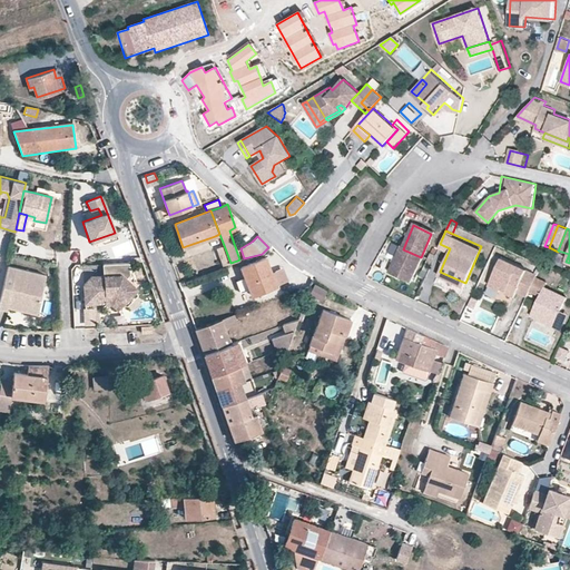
[(224,265),(231,263),(224,245),(219,247),(218,247),(223,259),(224,265)]
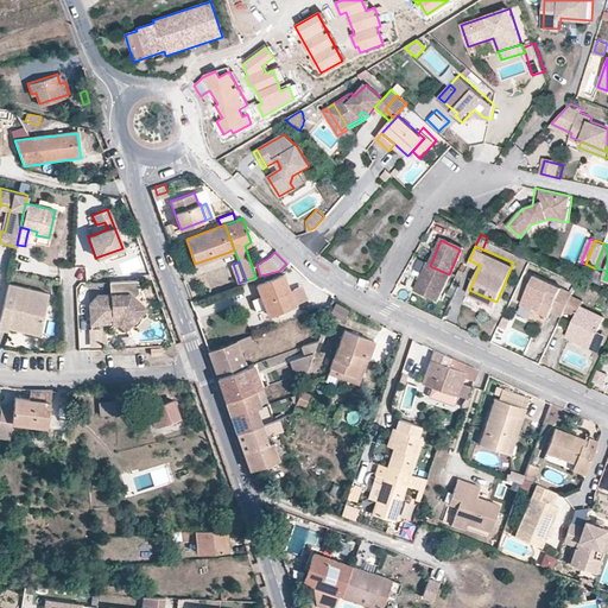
[(437,304),(449,274),(430,266),(429,265),(416,295),(437,304)]
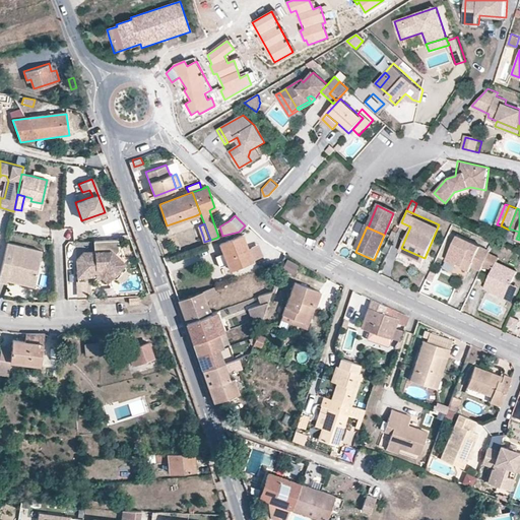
[(471,265),(481,270),(483,265),(490,251),(491,249),(458,234),(446,259),(457,264),(457,263),(458,261),(463,264),(462,266),(462,267),(469,270),(471,265)]
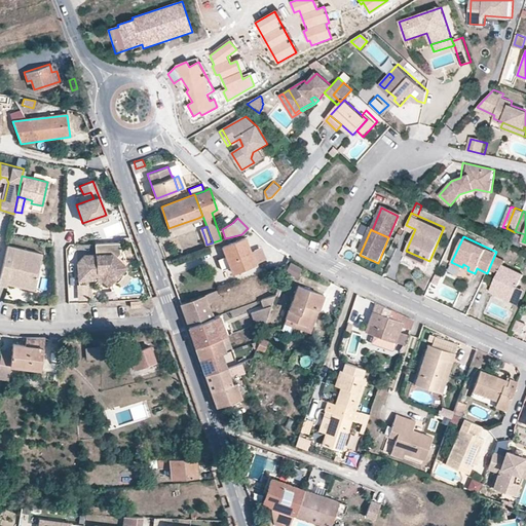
[(227,256),(230,266),(232,271),(254,263),(250,251),(245,237),(223,247),(227,256)]
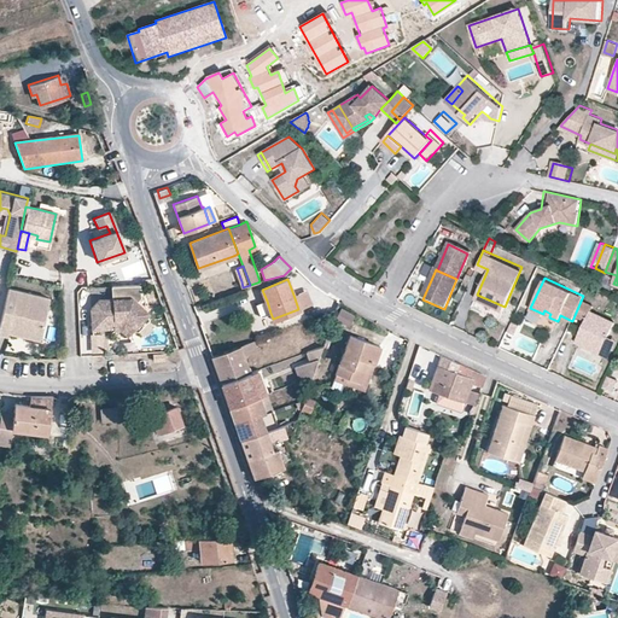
[(209,292),(211,299),(231,292),(243,287),(242,281),(209,292)]
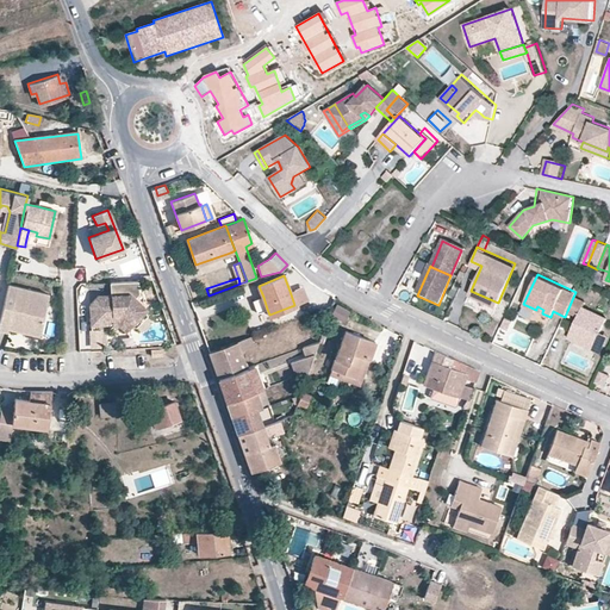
[(136,281),(110,282),(110,296),(97,296),(89,304),(89,324),(105,324),(109,318),(110,318),(110,313),(119,313),(129,323),(139,312),(143,310),(138,304),(132,298),(137,294),(136,281)]
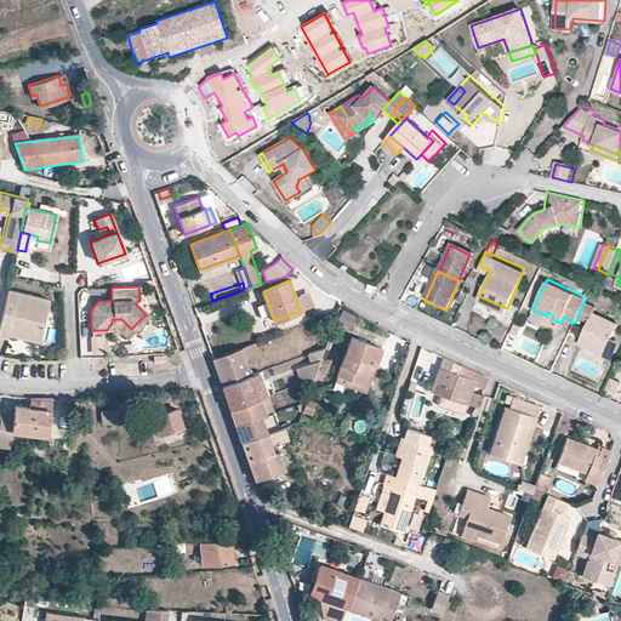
[(7,334),(17,336),(20,326),(26,329),(27,324),(44,328),(50,300),(7,290),(0,323),(0,336),(6,337),(7,334)]
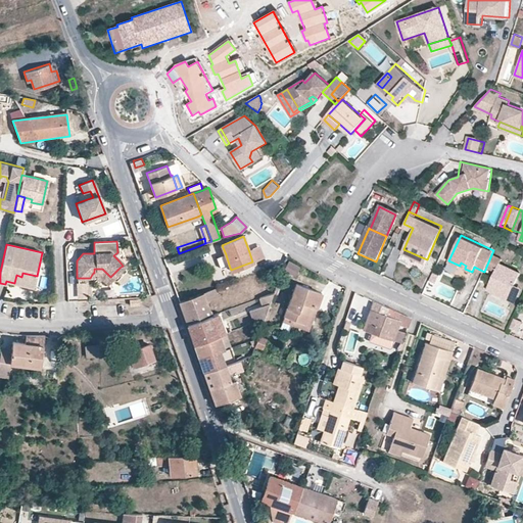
[(248,249),(252,262),(264,256),(259,244),(248,249)]
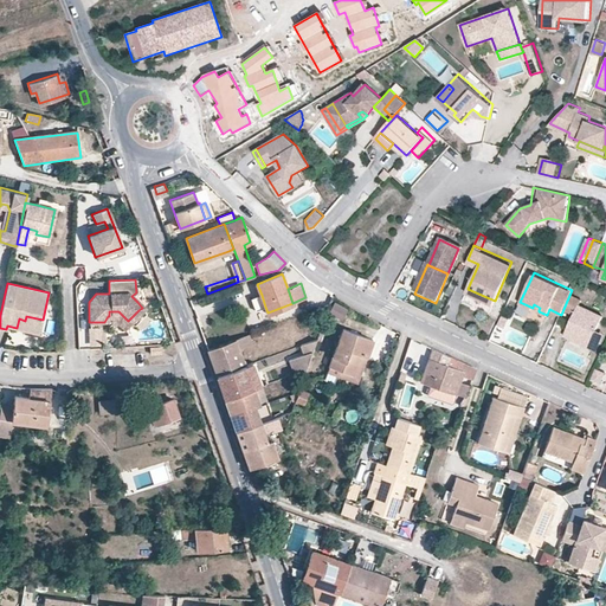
[(571,292),(563,309),(575,315),(566,336),(590,347),(605,316),(581,304),(582,298),(571,292)]
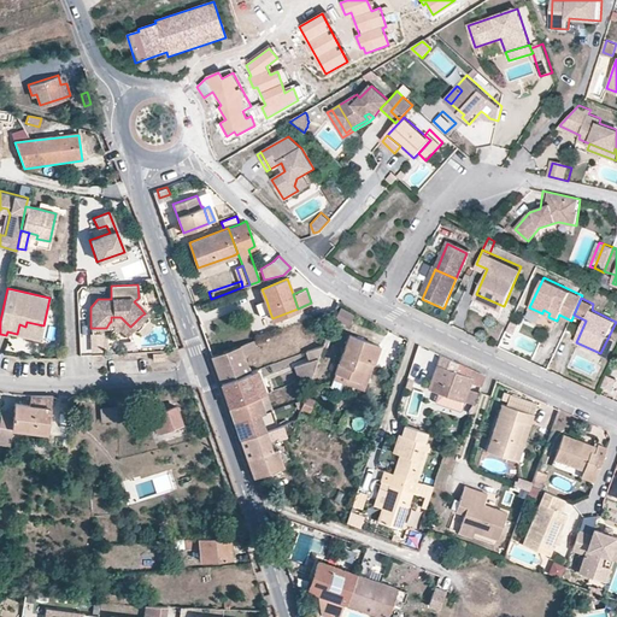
[(260,316),(270,312),(266,300),(256,304),(260,316)]
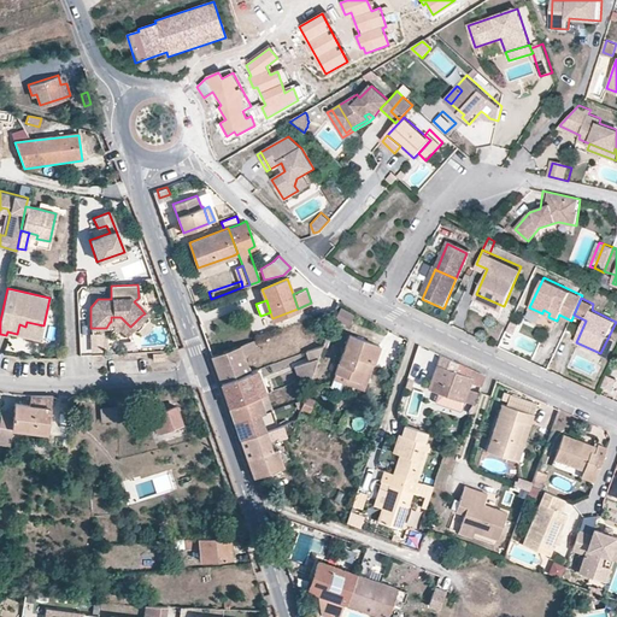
[(340,305),(334,318),(347,325),(354,312),(340,305)]
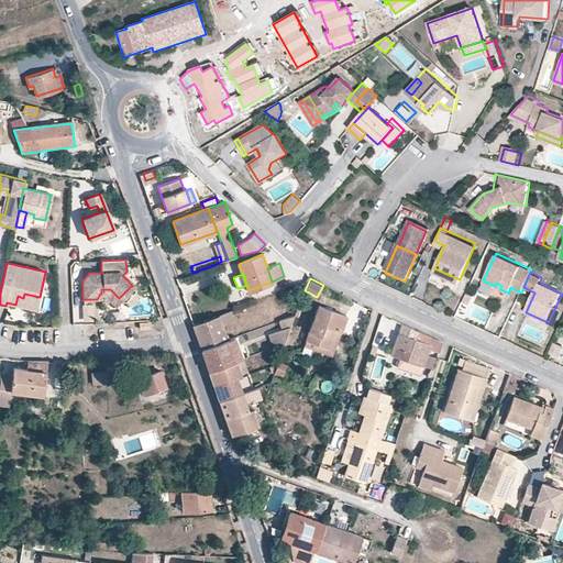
[(468,288),(462,302),(468,306),(475,291),(468,288)]
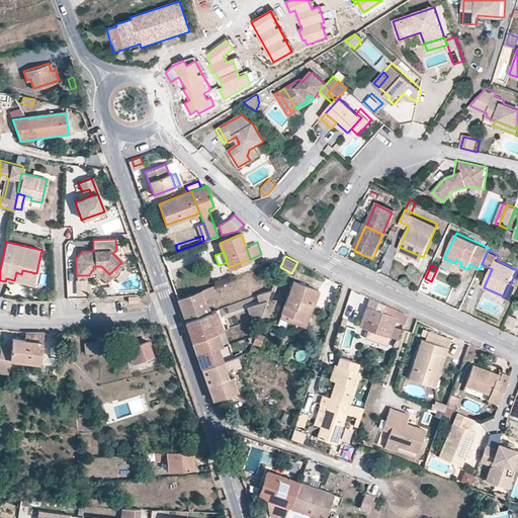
[(93,270),(94,275),(100,275),(104,279),(107,276),(109,274),(101,266),(93,266),(93,270)]
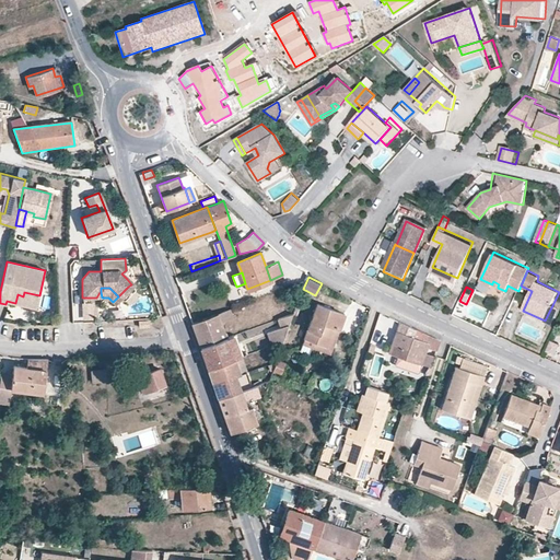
[(15,303),(36,307),(39,295),(24,292),(23,296),(18,294),(15,303)]
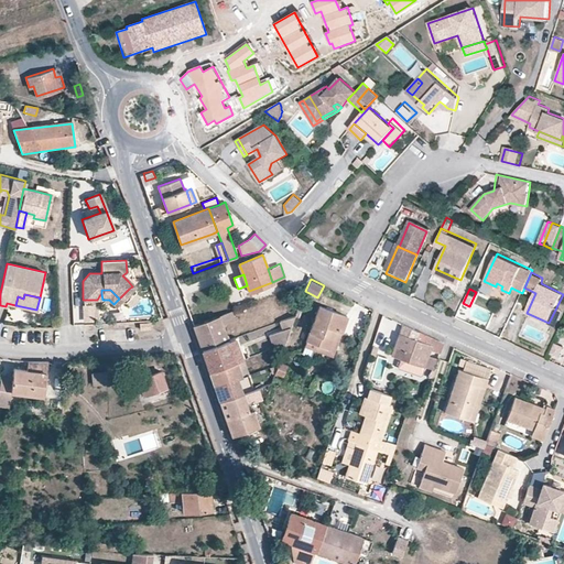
[(329,348),(342,314),(318,305),(306,340),(329,348)]
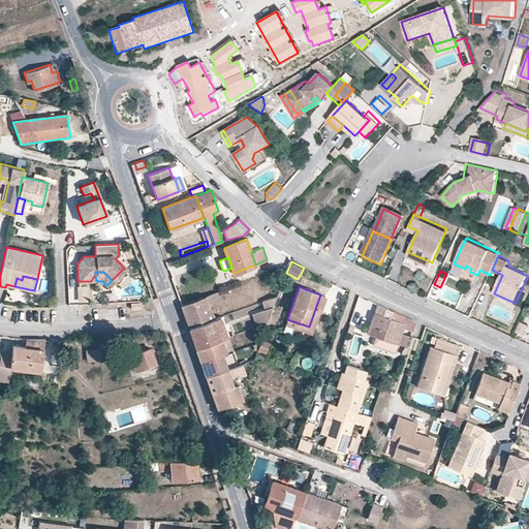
[(220,300),(217,291),(181,304),(182,305),(189,328),(214,318),(208,304),(220,300)]
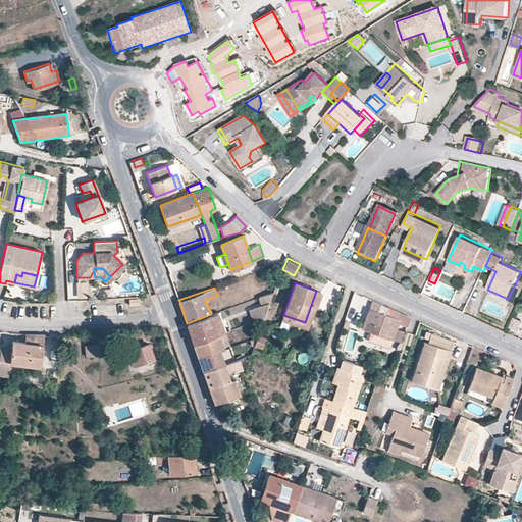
[(321,294),(316,291),(305,322),(283,315),(279,327),(288,330),(290,324),(308,330),(321,294)]
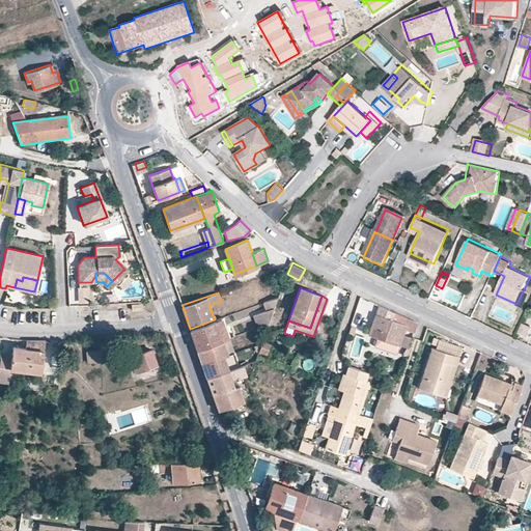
[(413,331),(416,323),(402,316),(400,323),(392,319),(394,312),(379,305),(368,334),(399,344),(403,333),(404,329),(413,331)]
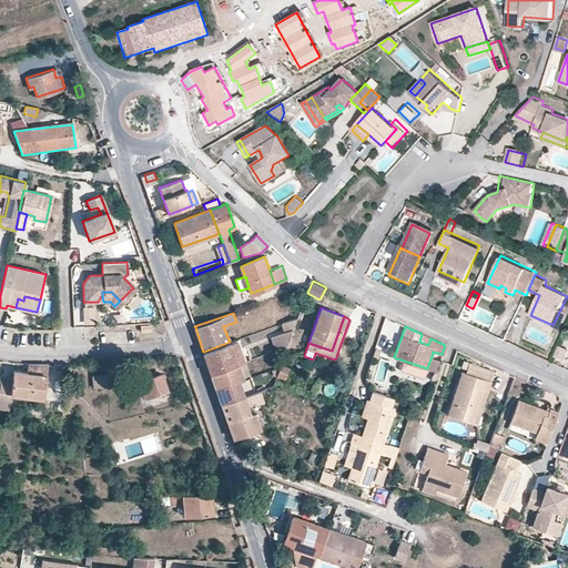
[(270,336),(274,345),(286,341),(282,331),(270,336)]
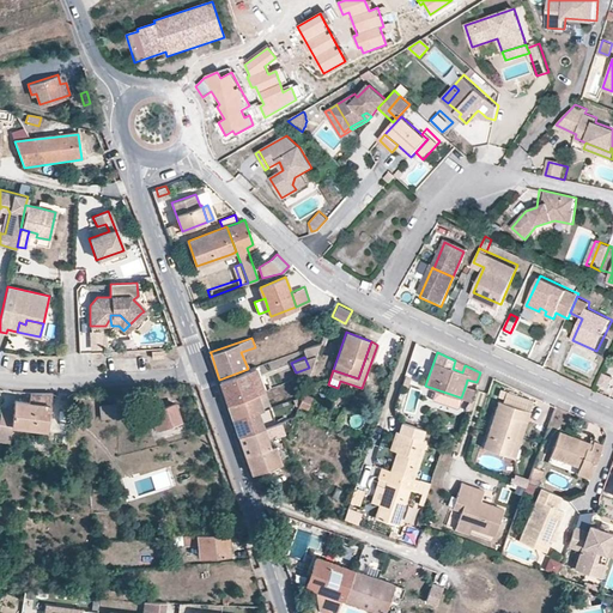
[(256,366),(248,369),(219,380),(228,404),(265,389),(256,366)]
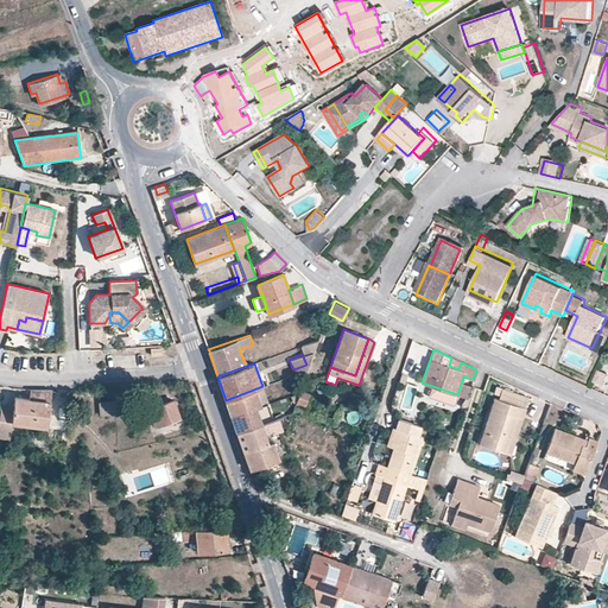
[(607,374),(599,369),(594,381),(605,387),(607,378),(607,374)]
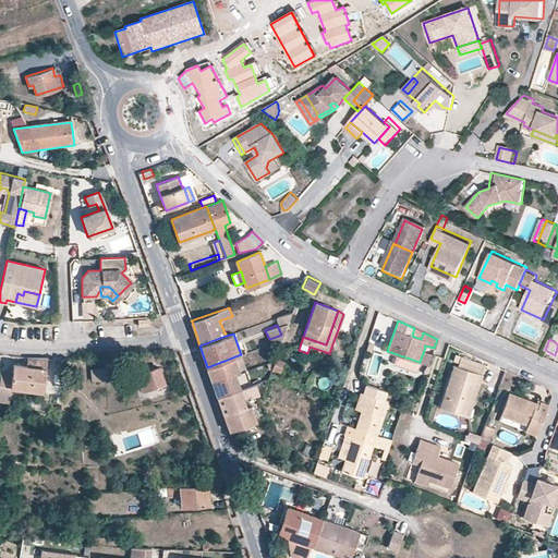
[(375,348),(367,344),(367,346),(364,352),(372,354),(375,348)]
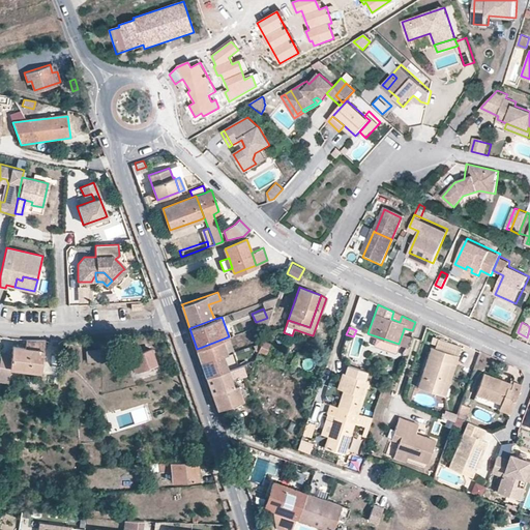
[(411,335),(403,332),(399,344),(407,347),(411,335)]
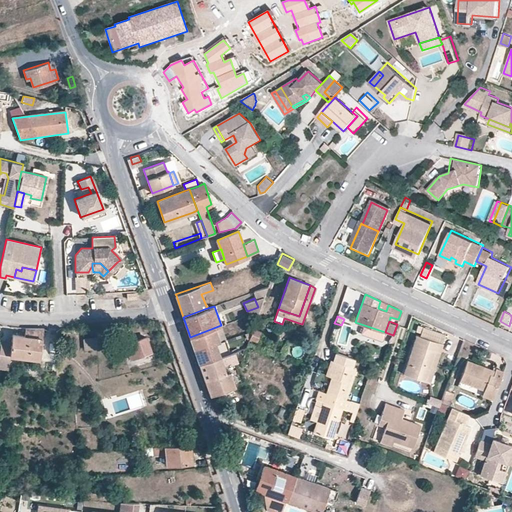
[(225,324),(221,325),(190,337),(199,364),(229,353),(225,340),(220,341),(219,336),(223,335),(220,328),(226,326),(225,324)]
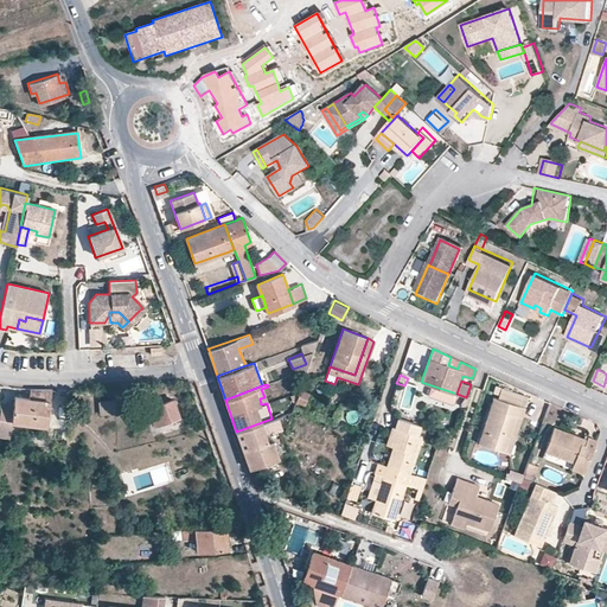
[(46,427),(52,389),(31,389),(31,398),(14,396),(13,404),(2,403),(0,421),(0,438),(10,439),(12,423),(46,427)]
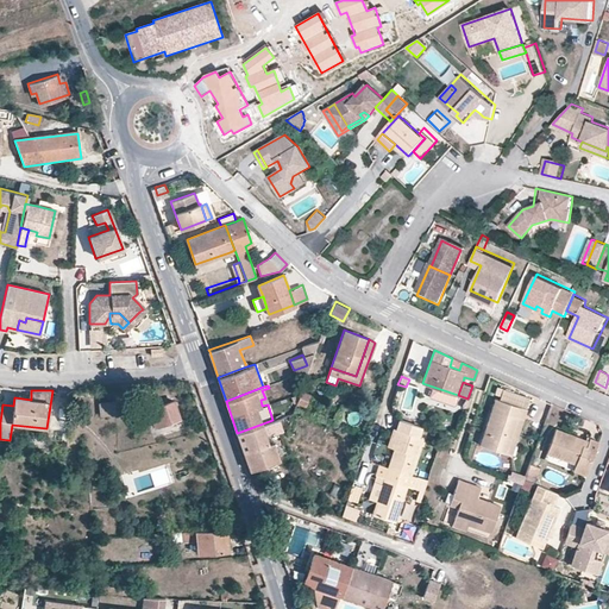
[(305,406),(308,397),(300,394),(297,403),(305,406)]
